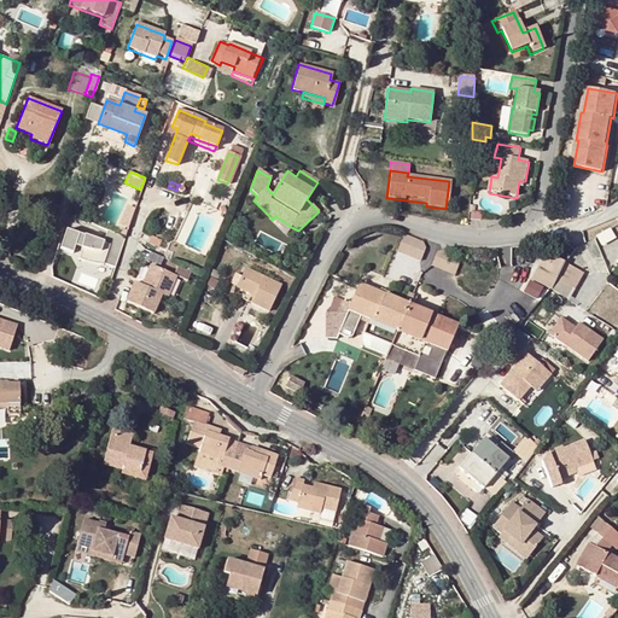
[(127,205),(117,225),(128,229),(135,209),(127,205)]
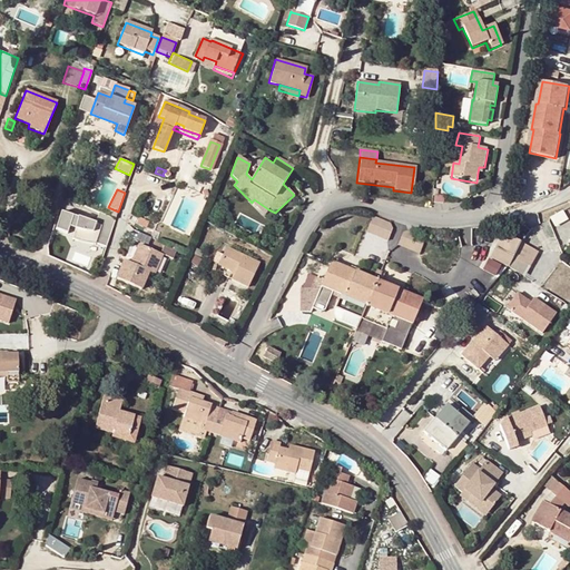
[(432,195),(432,204),(442,204),(443,195),(438,195),(432,195)]
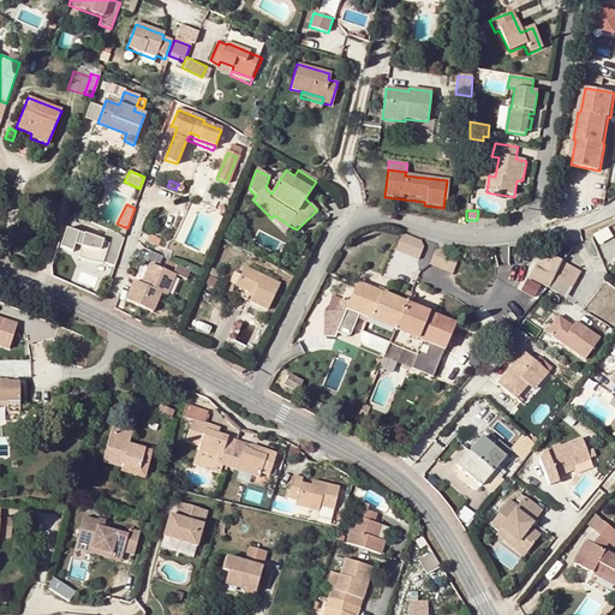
[(274,215),(272,219),(286,233),(290,226),(274,215)]
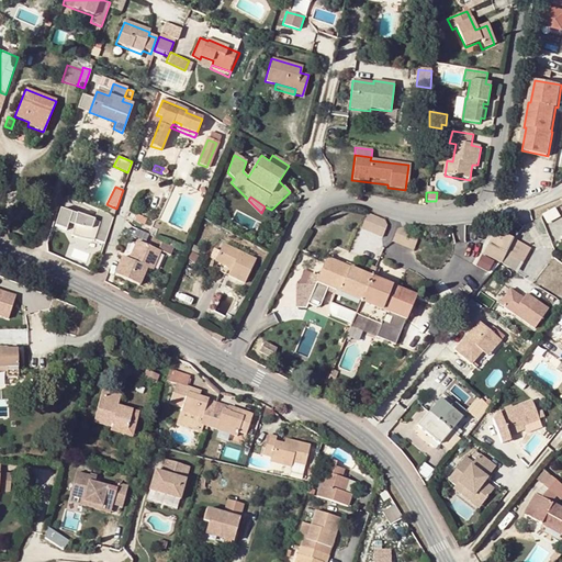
[(92,244),(103,249),(114,216),(98,209),(94,220),(60,209),(54,226),(66,231),(68,224),(74,225),(70,235),(82,242),(91,245),(92,244)]
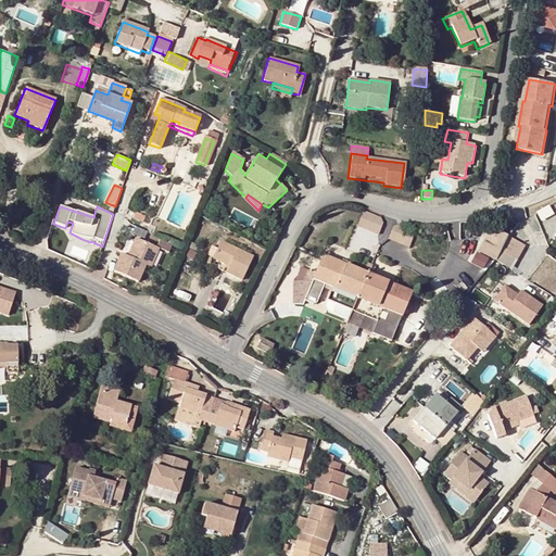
[(381,217),(363,211),(356,227),(378,236),(383,223),(381,217)]
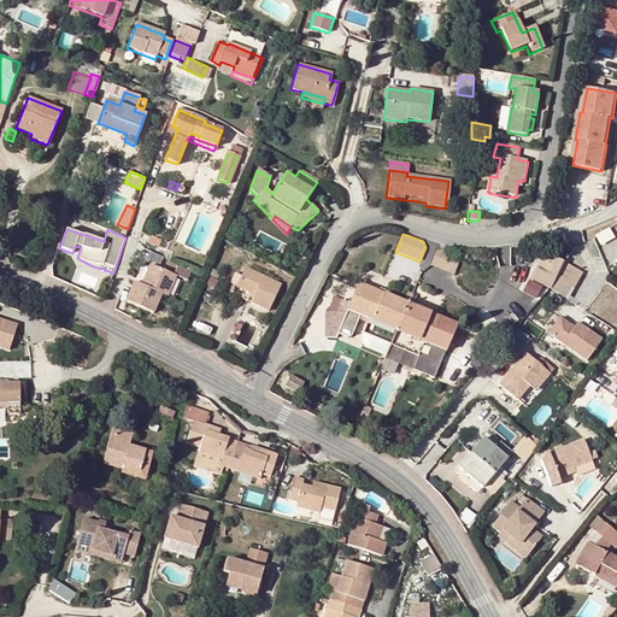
[(441,250),(436,252),(430,266),(453,275),(460,258),(441,250)]
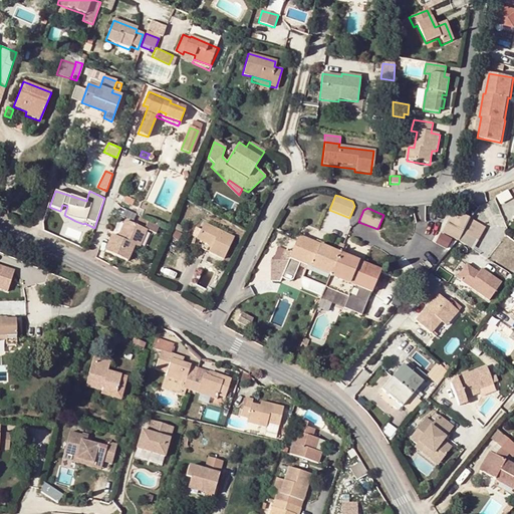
[(468,219),(453,211),(447,224),(462,232),(468,219)]
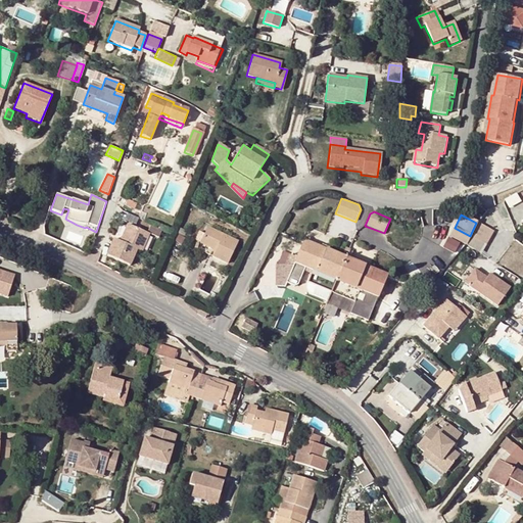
[(492,231),(476,223),(470,236),(465,245),(481,253),(492,231)]
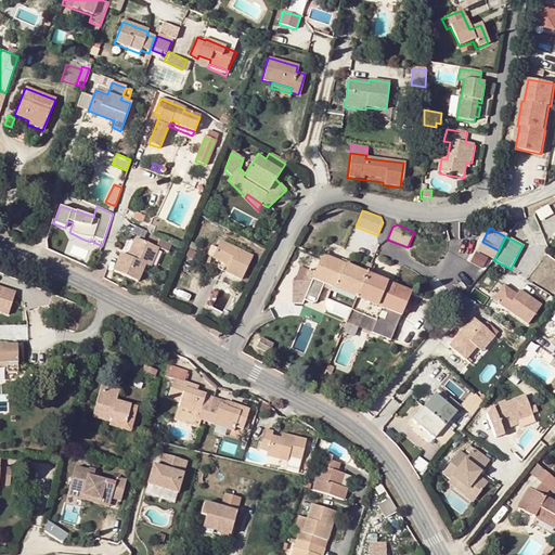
[(120,254),(113,272),(138,282),(144,266),(150,268),(158,248),(136,239),(127,257),(120,254)]
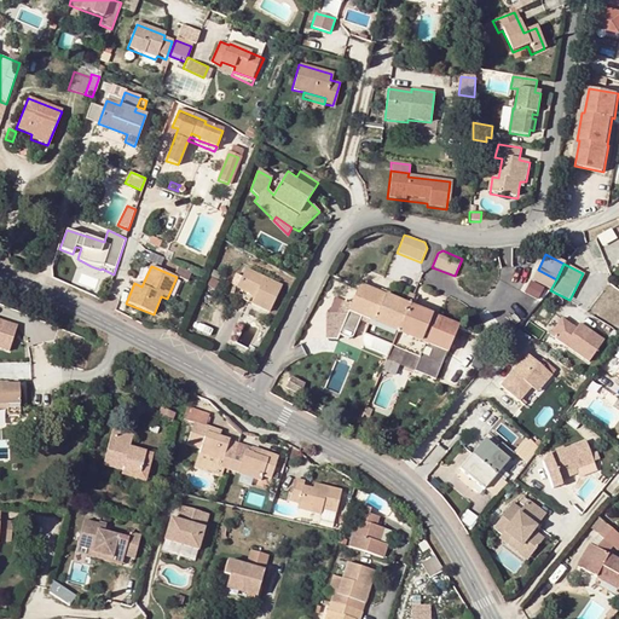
[(281,287),(247,270),(243,277),(237,275),(231,284),(238,288),(235,295),(247,301),(249,296),(253,299),(250,304),(268,312),(281,287)]
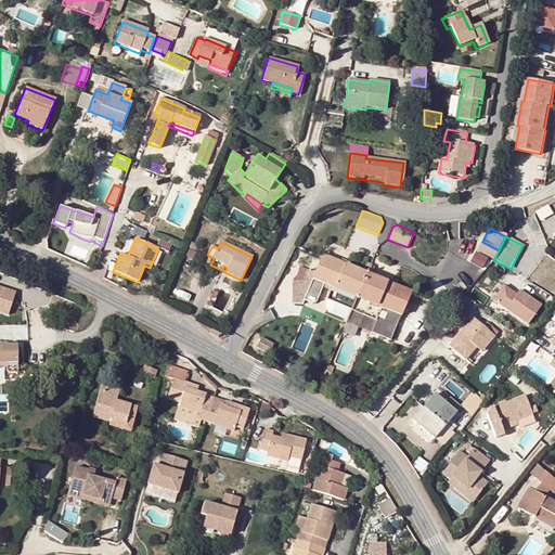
[(477,252),(493,260),(499,250),(482,242),(477,252)]
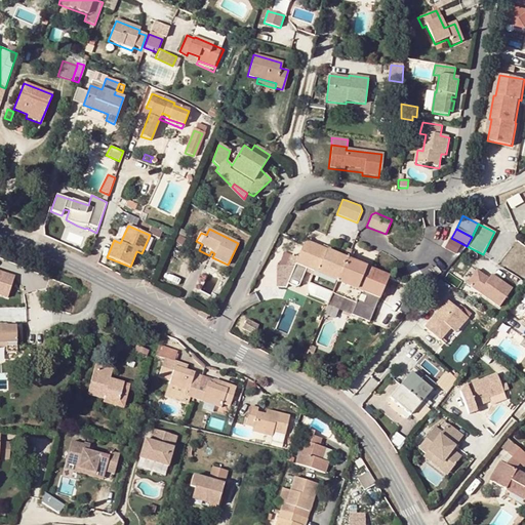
[(179,235),(175,242),(182,246),(186,239),(179,235)]
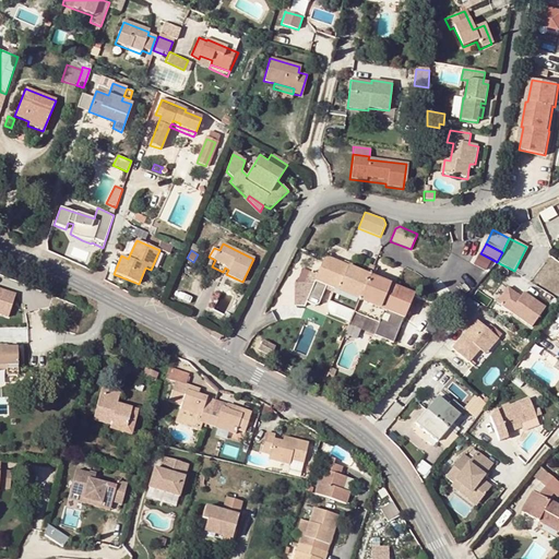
[(318,305),(326,287),(333,289),(329,301),(356,312),(360,301),(371,277),(323,258),(317,274),(302,269),(296,283),(294,283),(294,306),(305,307),(306,304),(314,306),(318,305)]
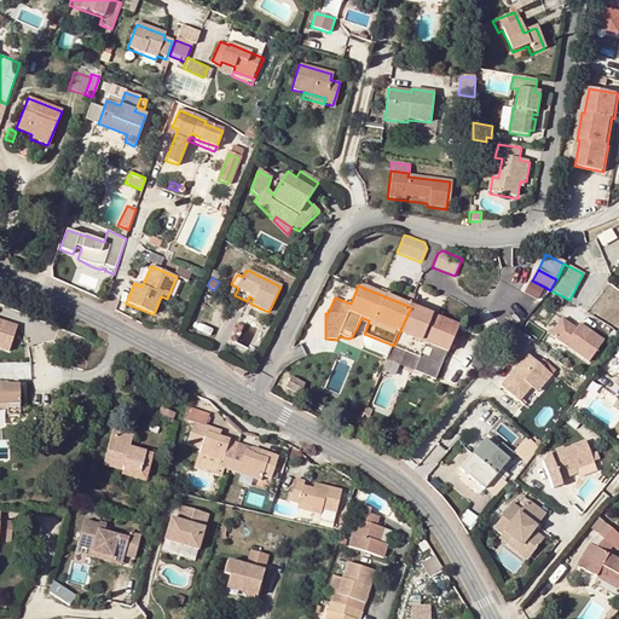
[(411,307),(399,334),(394,346),(420,358),(414,371),(435,380),(447,353),(458,327),(411,307)]
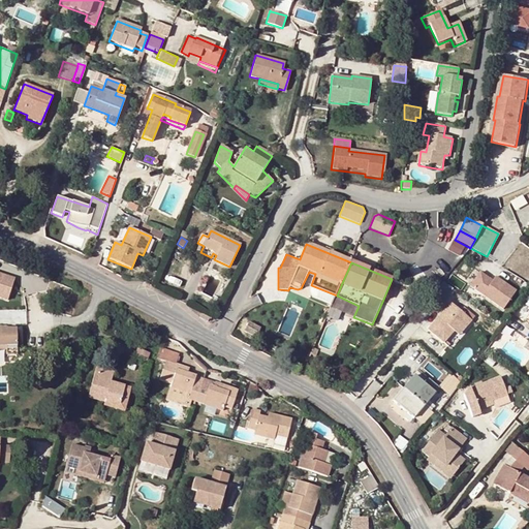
[(0,272),(0,297),(7,300),(14,278),(0,272)]
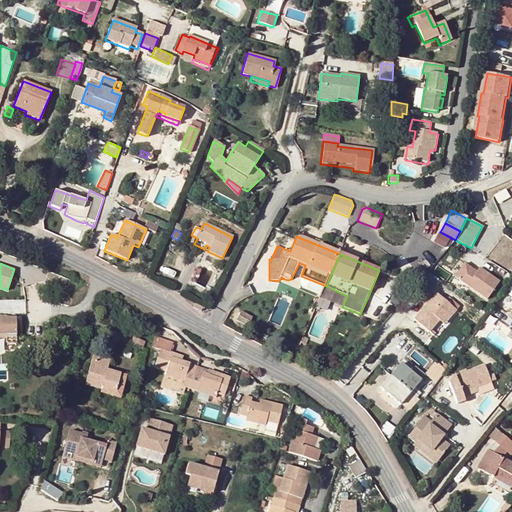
[(465,264),(456,278),(488,300),(500,282),(480,268),(477,272),(465,264)]
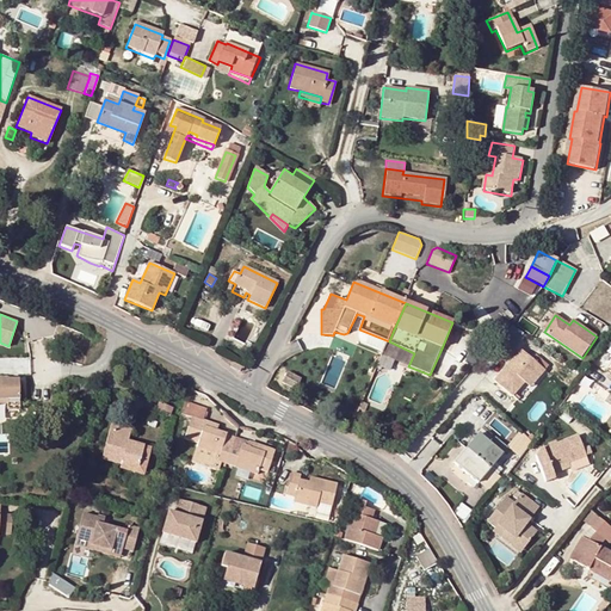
[(499,340),(512,350),(524,337),(511,326),(499,340)]
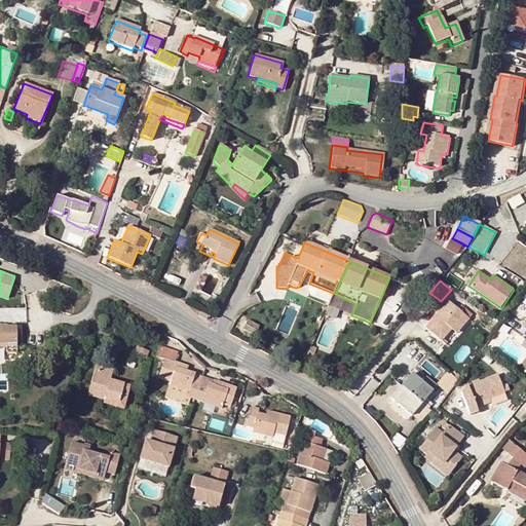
[(331,304),(335,294),(309,284),(308,286),(308,289),(309,294),(312,296),(314,297),(331,304)]
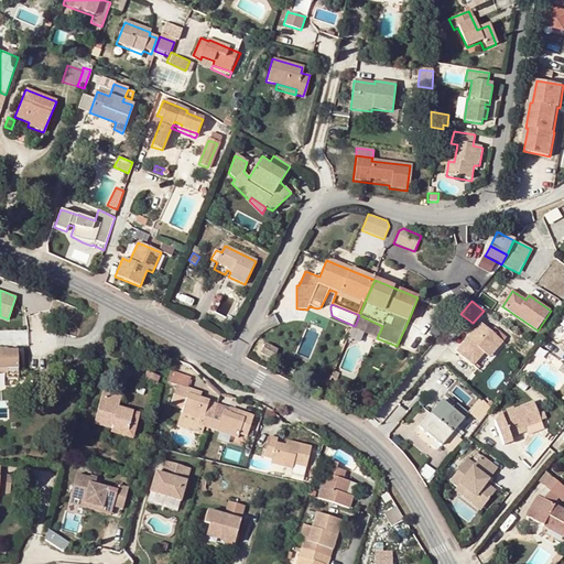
[(477,327),(473,323),(461,314),(455,321),(472,334),(477,327)]
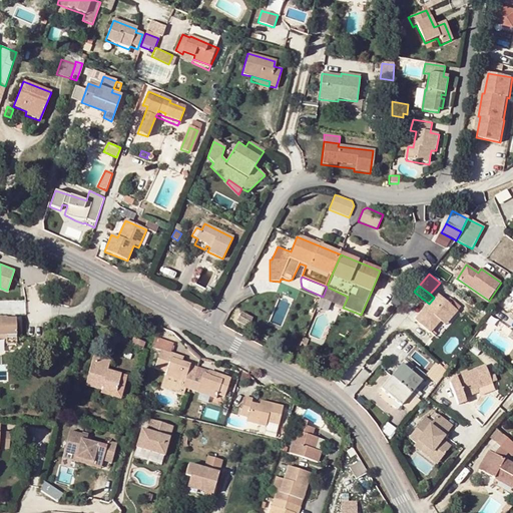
[(437,295),(434,298),(429,304),(415,321),(429,333),(437,326),(441,329),(457,311),(446,303),(437,295)]
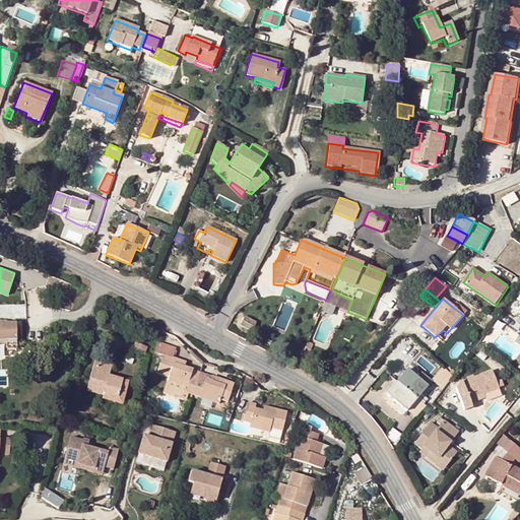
[(452,307),(463,315),(466,311),(456,302),(452,307)]
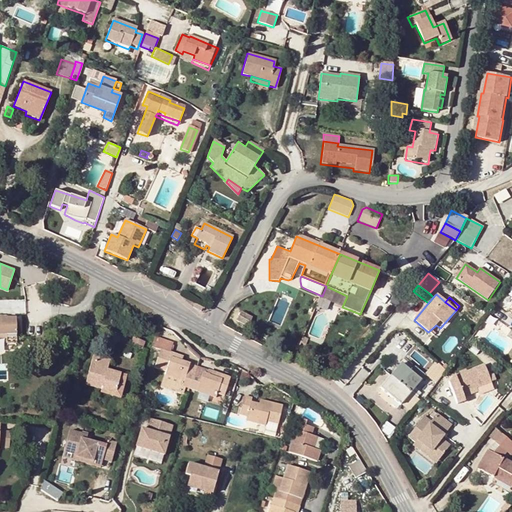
[(241,311),(236,321),(247,327),(253,317),(241,311)]
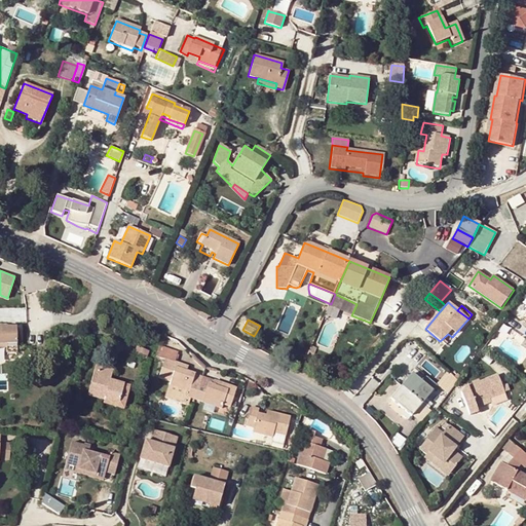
[(0,343),(5,344),(5,348),(5,352),(16,352),(15,326),(0,326),(0,343)]
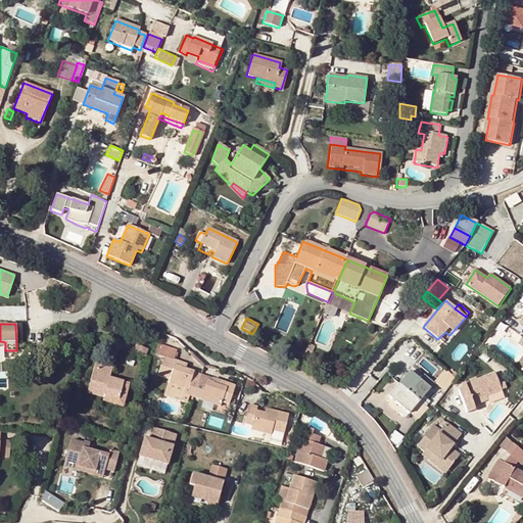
[(147,348),(135,343),(131,350),(143,357),(147,348)]
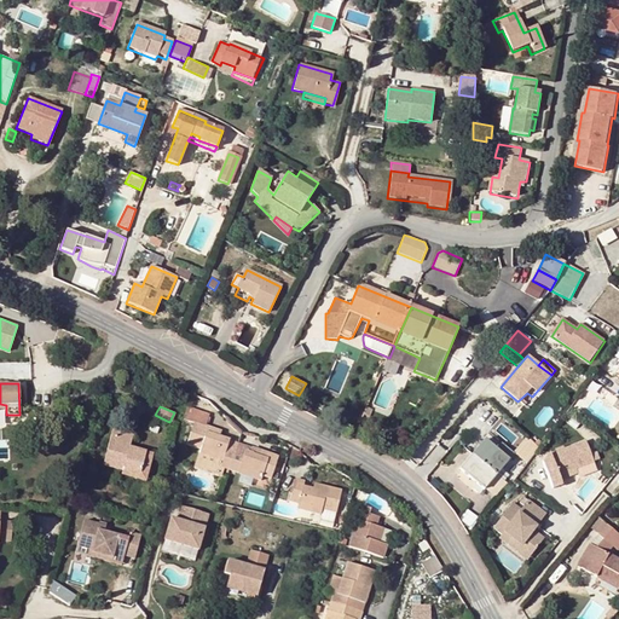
[(194,422),(185,444),(200,450),(198,455),(221,462),(219,468),(223,468),(238,474),(253,479),(250,486),(265,491),(277,456),(261,451),(260,456),(249,452),(243,450),(246,445),(219,437),(213,434),(214,429),(207,427),(210,415),(186,408),(184,420),(194,422)]
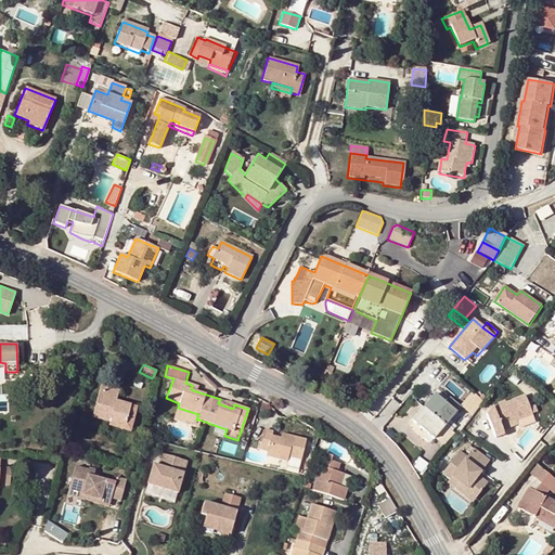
[(115,400),(118,390),(100,385),(91,417),(108,422),(110,418),(125,423),(127,417),(133,420),(138,407),(115,400)]
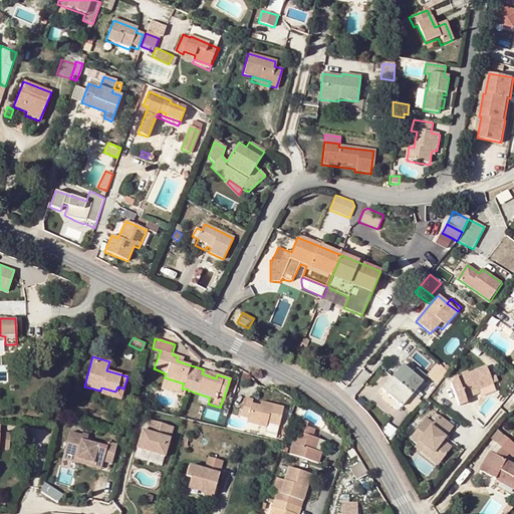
[(438,386),(447,372),(437,362),(426,375),(438,386)]
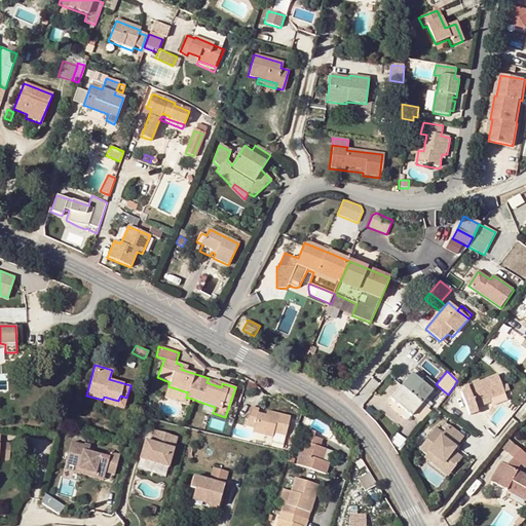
[(390,400),(411,416),(425,399),(436,386),(425,377),(420,382),(411,375),(390,400)]
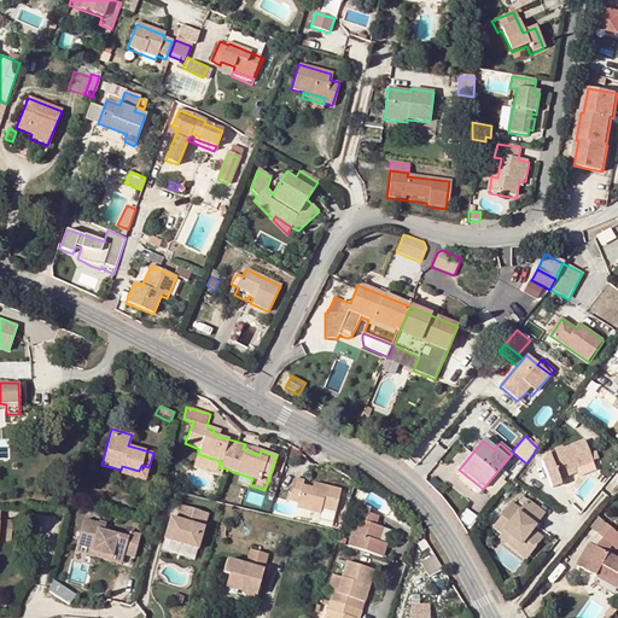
[(548,484),(558,482),(560,490),(577,484),(576,479),(575,476),(573,472),(573,471),(592,465),(593,465),(586,443),(549,455),(551,460),(541,462),(548,484)]
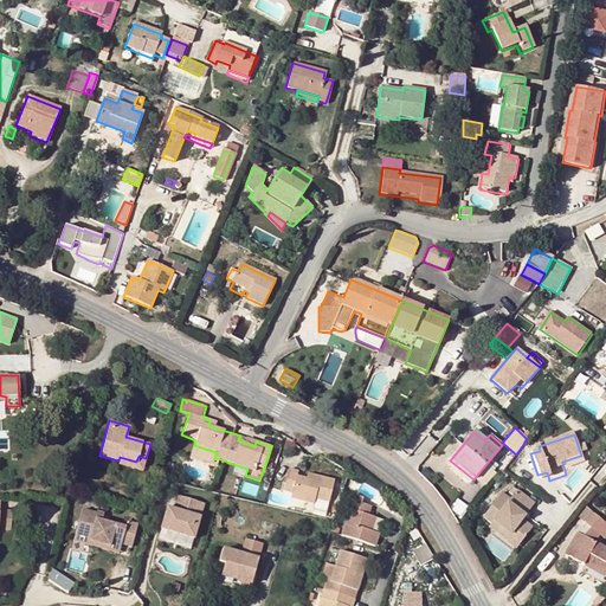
[(217,452),(194,445),(189,457),(216,466),(218,458),(214,458),(217,452)]
